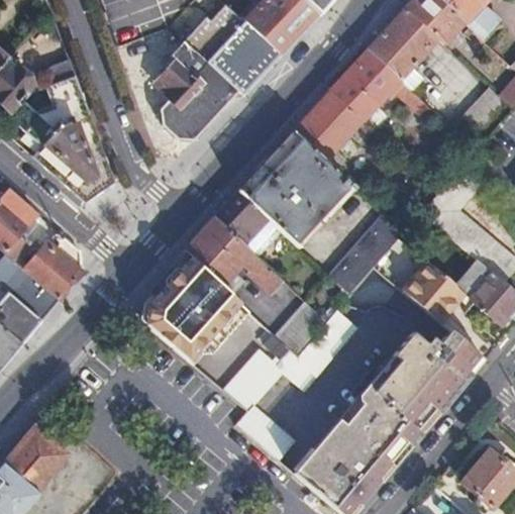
[(261,34),(282,55),(319,14),(304,0),(264,0),(245,20),(261,34)]
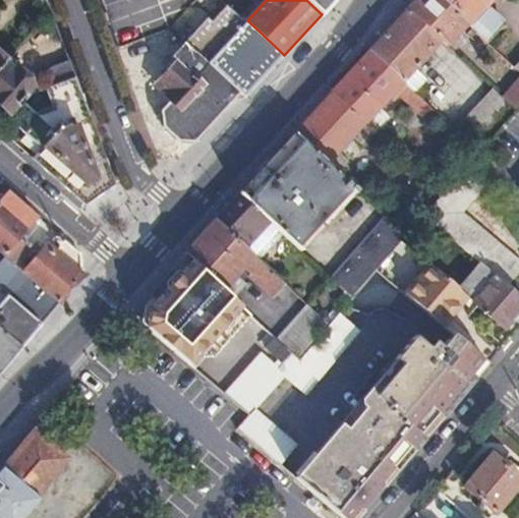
[(306,0),(322,14),(334,0),(306,0)]
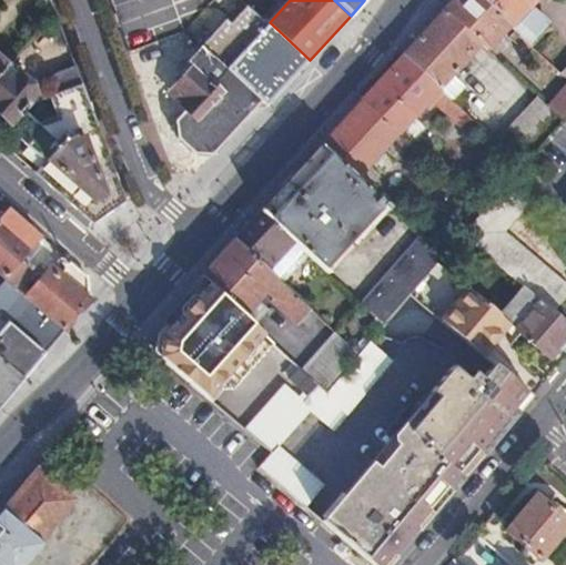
[(458,0),(448,11),(483,43),(489,49),(513,24),(484,0),(458,0)]
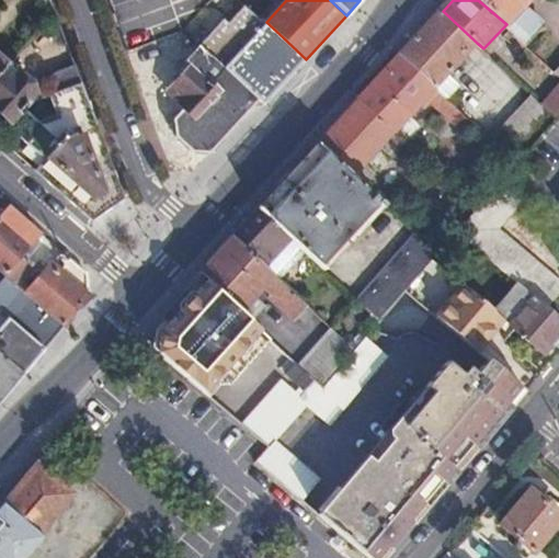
[(478,0),(506,24),(527,42),(546,22),(525,3),(528,0),(478,0)]
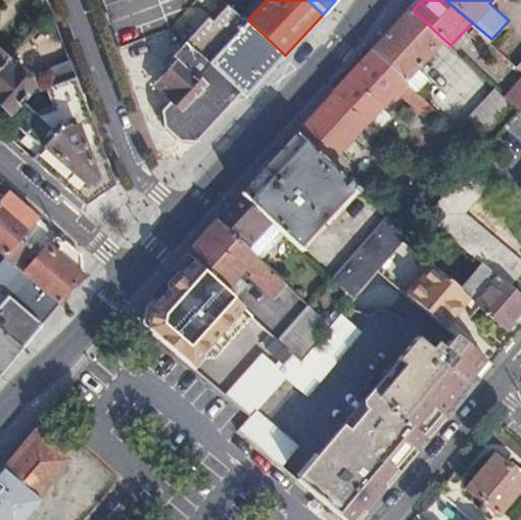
[(242,91),(247,95),(285,55),(264,35),(248,20),(230,4),(211,24),(208,21),(188,43),(228,78),(242,91)]
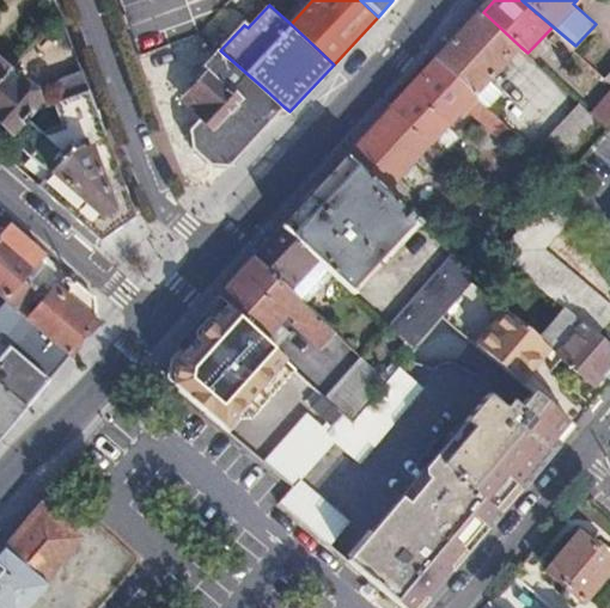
[(474,23),(439,61),(488,104),(501,92),(489,80),(511,57),(520,47),(483,12),(474,23)]
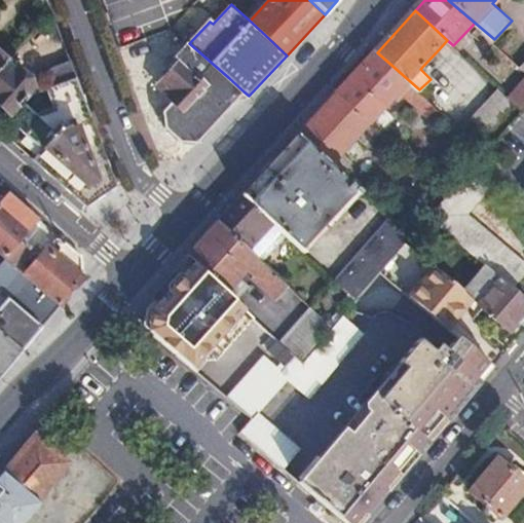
[(199,138),(244,91),(229,78),(189,43),(176,58),(177,59),(155,82),(171,98),(160,108),(163,125),(180,139),(199,138)]
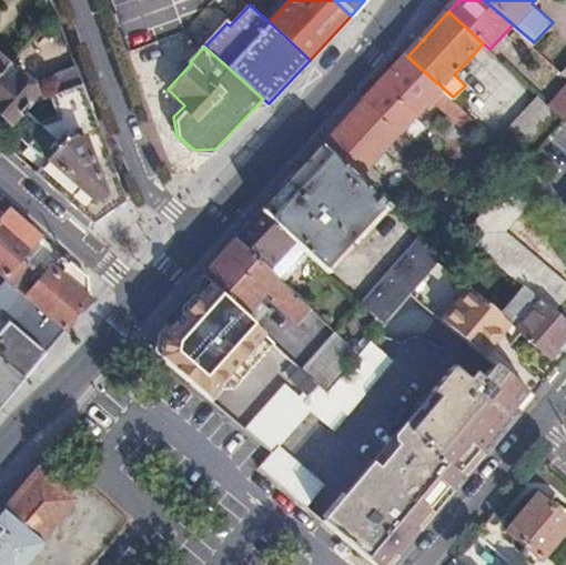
[(407,57),(366,101),(400,131),(426,102),(433,109),(440,102),(460,120),(470,110),(453,97),(407,57)]
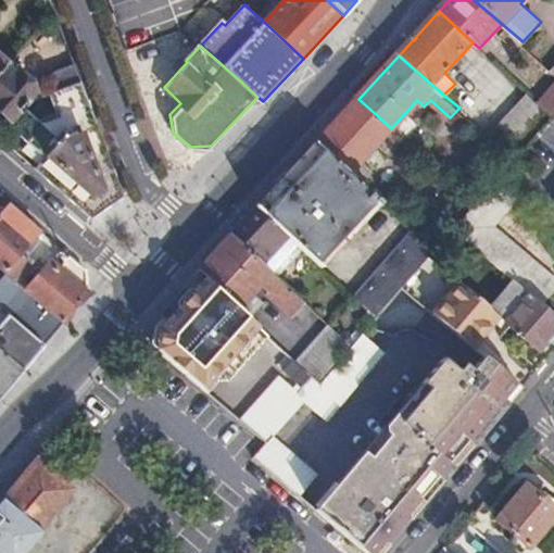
[(80,79),(75,63),(47,74),(52,90),(80,79)]
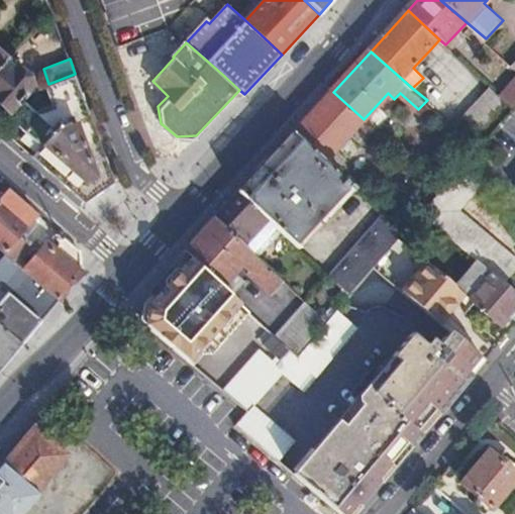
[(4,61),(0,65),(0,101),(8,108),(30,84),(28,82),(29,75),(22,69),(15,70),(4,61)]
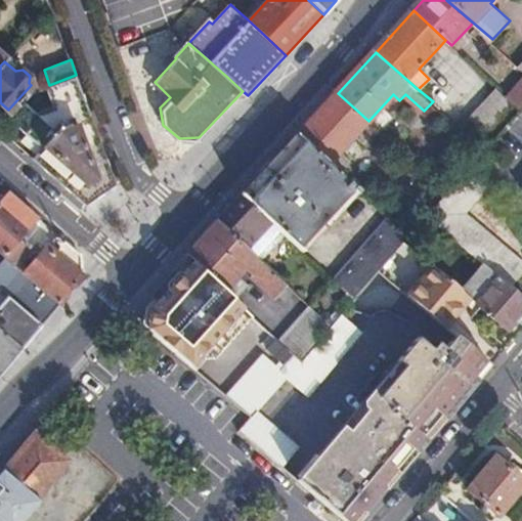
[(41,146),(33,157),(80,198),(88,205),(110,190),(117,184),(101,141),(76,75),(49,85),(32,92),(8,117),(41,146)]
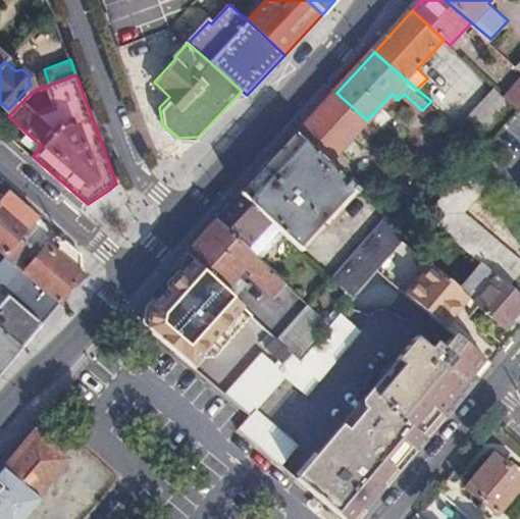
[(519,79),(506,95),(516,105),(518,107),(519,105),(519,79)]
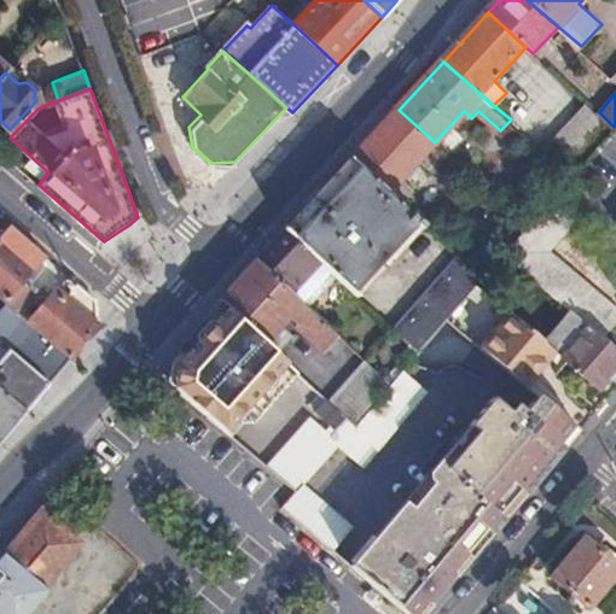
[(586,101),(544,150),(568,173),(611,124),(599,112),(586,101)]
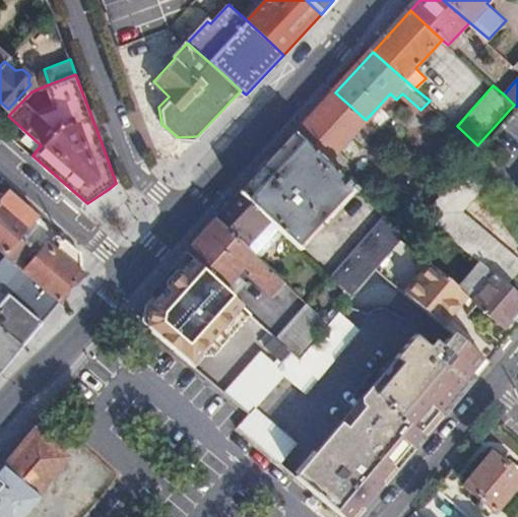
[(335,92),(297,134),(300,137),(326,162),(366,120),(335,92)]
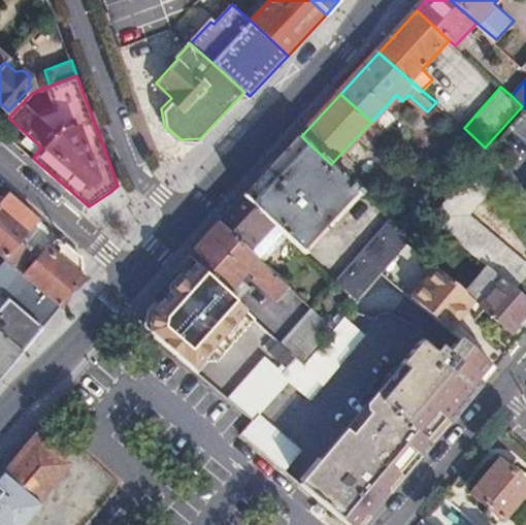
[(249,200),(275,224),(284,231),(302,249),(358,188),(331,164),(304,139),(249,200)]
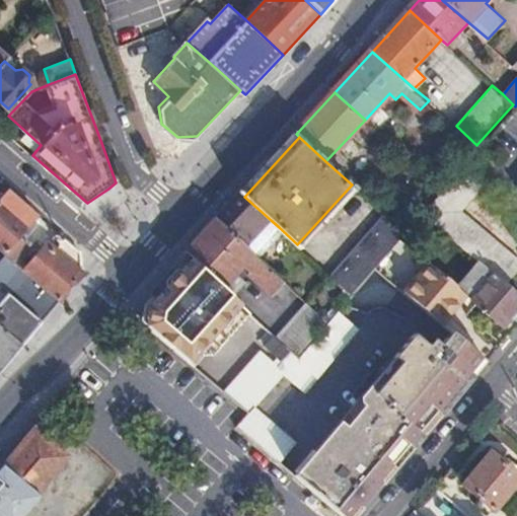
[(467,162),(442,191),(424,213),(433,221),(478,260),(507,283),(509,281),(516,271),(516,254),(461,210),(487,179),(467,162)]
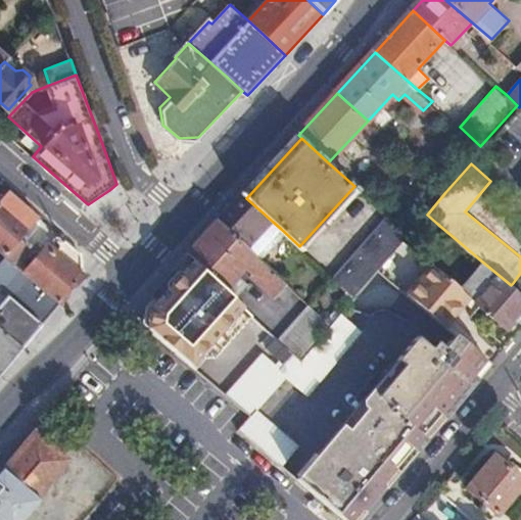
[(0,261),(4,256),(17,241),(40,216),(8,189),(0,198),(0,246),(2,248),(0,250),(0,261)]
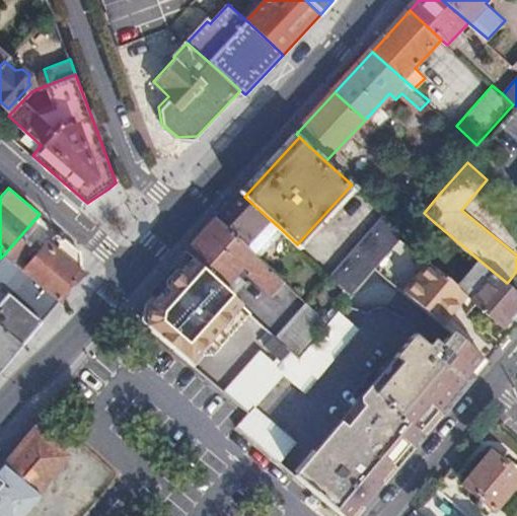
[(241,193),(217,219),(250,249),(255,253),(279,227),(271,220),(244,197),(241,193)]
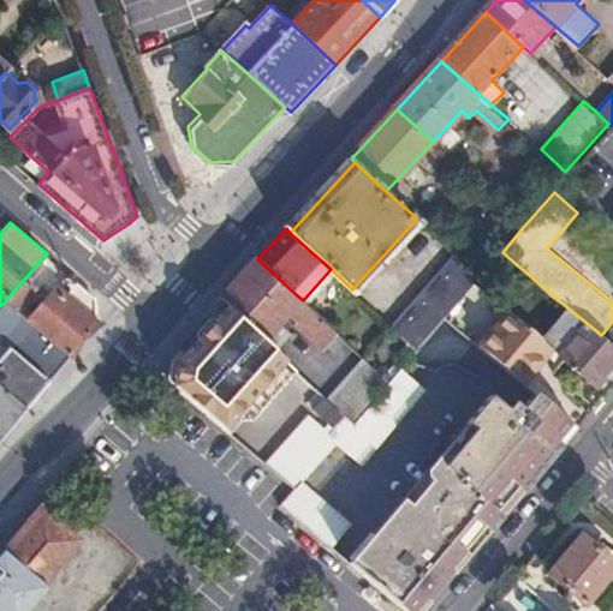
[(503,252),(481,276),(475,283),(482,289),(491,279),(497,281),(513,262),(503,252)]
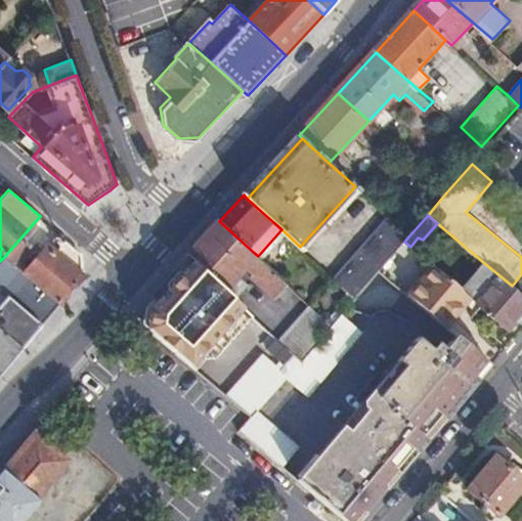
[(388,216),(334,276),(356,297),(381,269),(404,242),(409,235),(388,216)]
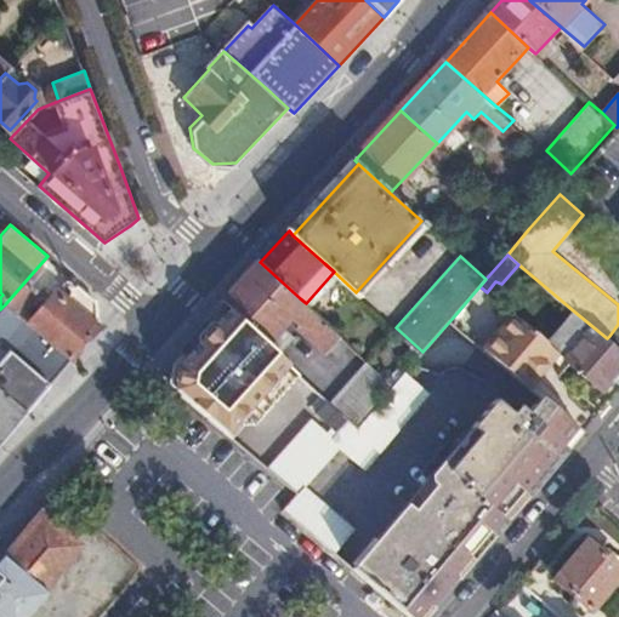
[(260,262),(223,302),(232,309),(270,344),(291,319),(300,326),(299,329),(325,354),(341,337),(306,303),(300,298),(260,262)]
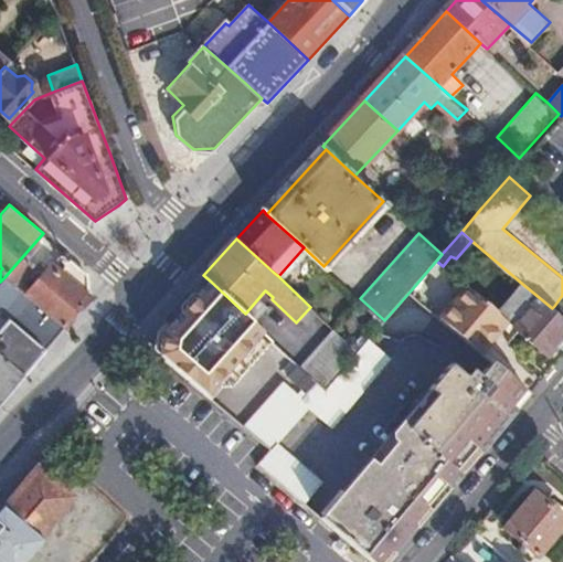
[(52,265),(46,273),(33,272),(19,261),(4,277),(65,327),(91,297),(88,272),(71,257),(60,272),(52,265)]
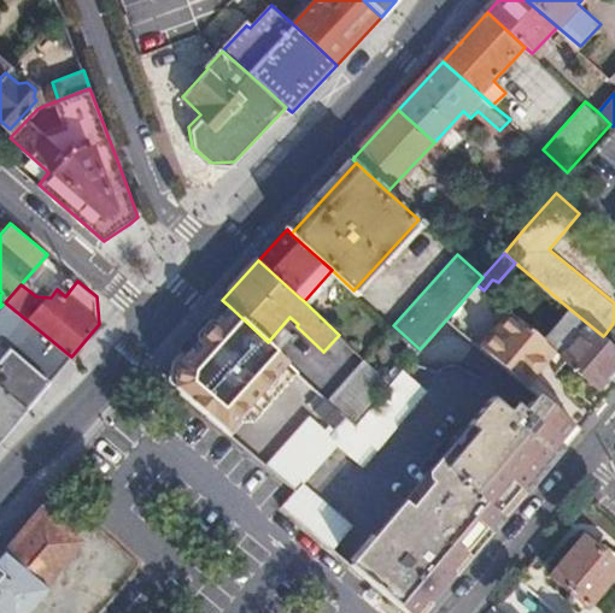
[(476,284),(449,317),(523,382),(554,347),(544,339),(510,312),(493,331),(478,319),(495,300),(484,290),(476,284)]
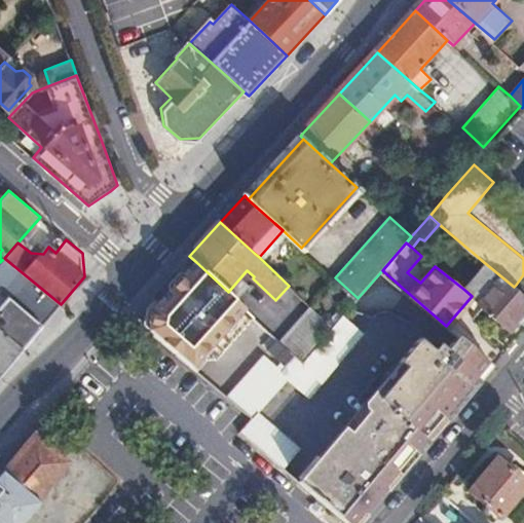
[(0,289),(8,296),(43,325),(61,304),(4,258),(0,262),(0,289)]
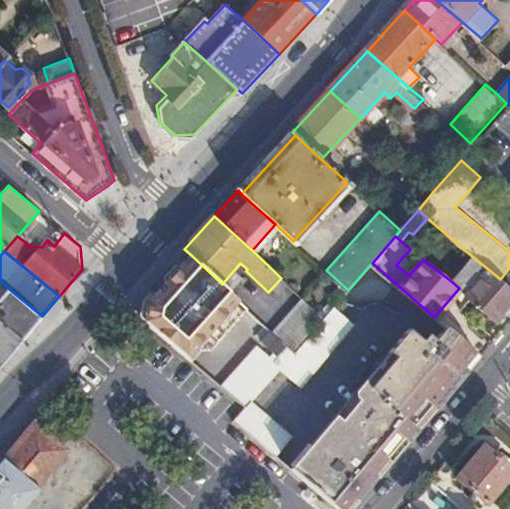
[(191,255),(149,302),(179,327),(181,326),(189,333),(192,330),(213,348),(248,309),(222,284),(191,255)]
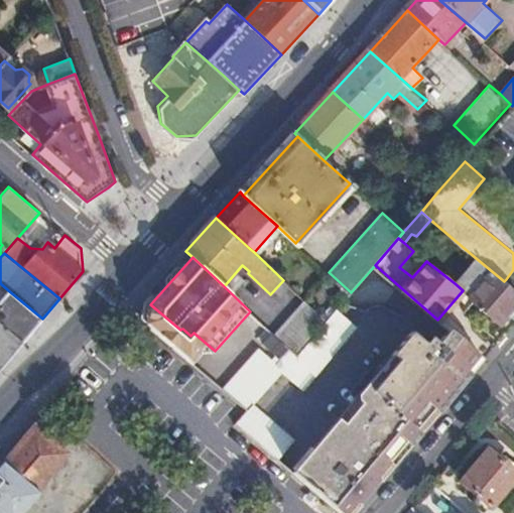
[(513,285),(506,279),(504,281),(476,258),(455,283),(463,290),(476,302),(502,324),(513,308),(513,285)]
